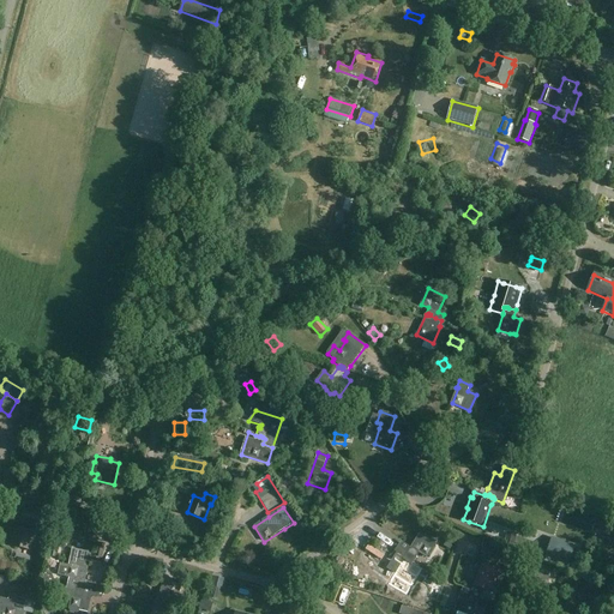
[(74,530),(76,511),(67,511),(65,530),(74,530)]
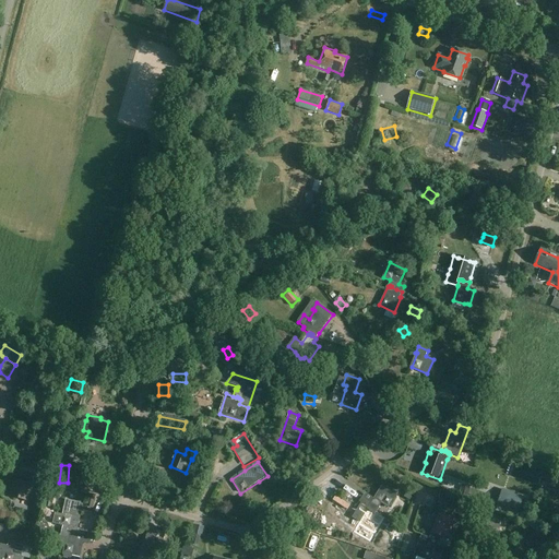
[(445,488),(450,475),(442,473),(438,486),(445,488)]
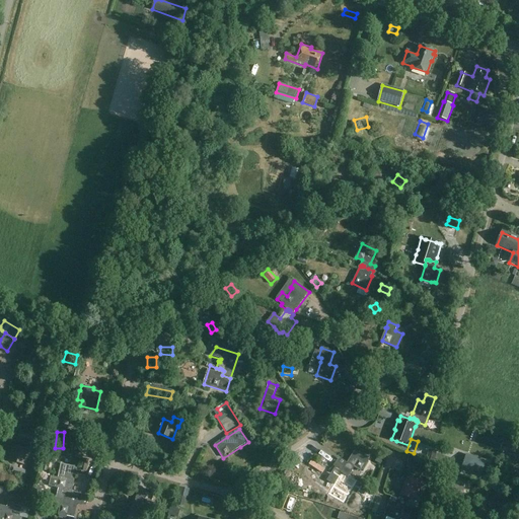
[(30,446),(14,442),(9,461),(24,465),(26,457),(31,458),(33,457),(35,447),(30,446)]
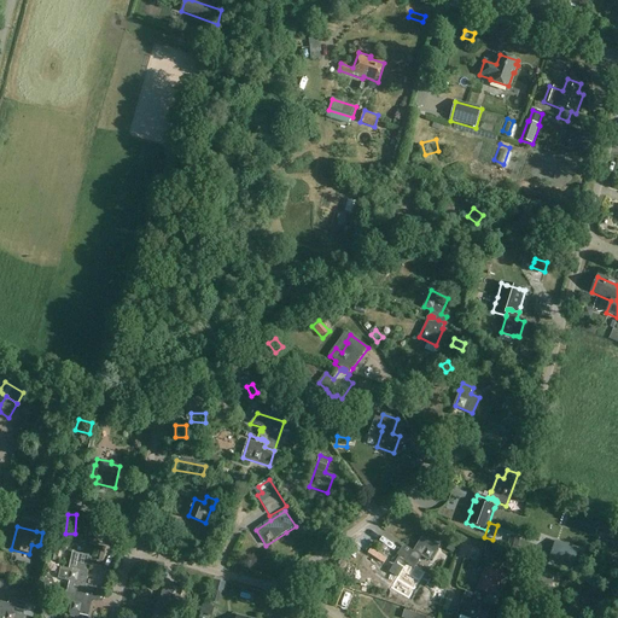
[(415,561),(417,563),(420,557),(429,561),(438,547),(421,536),(413,551),(409,557),(413,559),(414,558),(417,560),(415,561)]
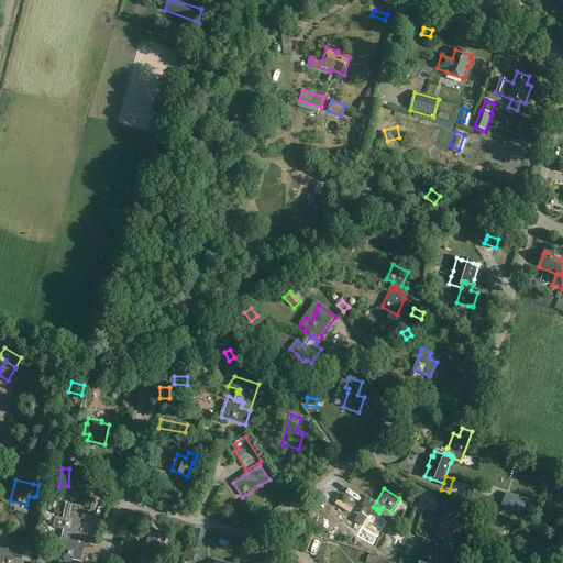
[(506,494),(499,509),(500,510),(521,517),(527,501),(506,494)]
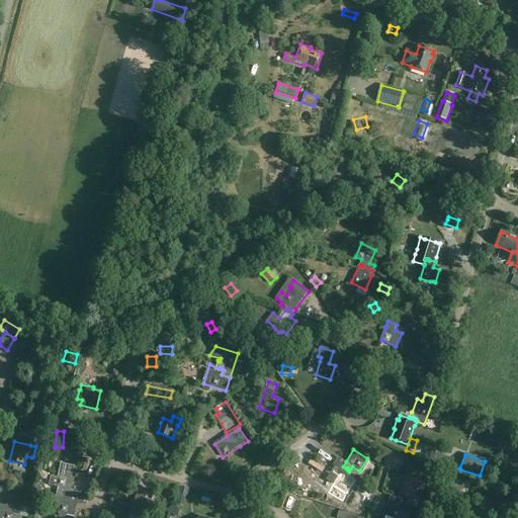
[(377,456),(374,461),(379,464),(382,459),(377,456)]
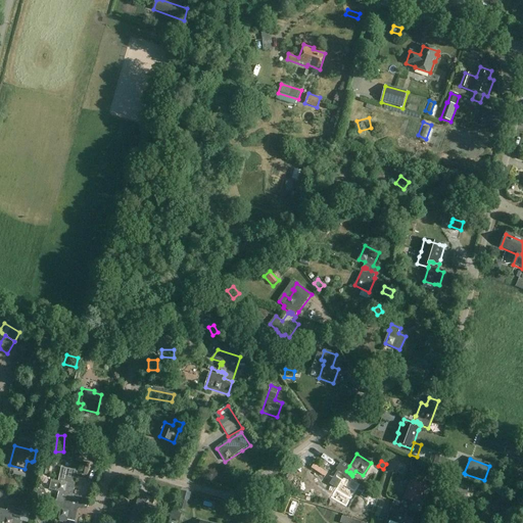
[(52,480),(49,490),(59,492),(57,502),(60,503),(61,498),(64,500),(67,498),(66,500),(76,502),(79,503),(80,503),(80,500),(80,498),(77,498),(76,495),(74,495),(79,472),(62,468),(59,482),(52,480)]
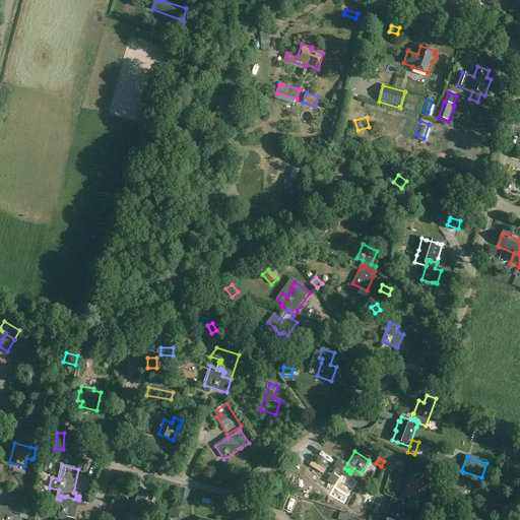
[(346,480),(350,473),(349,472),(350,471),(348,469),(347,470),(344,468),(341,473),(335,469),(327,481),(341,490),(346,480)]
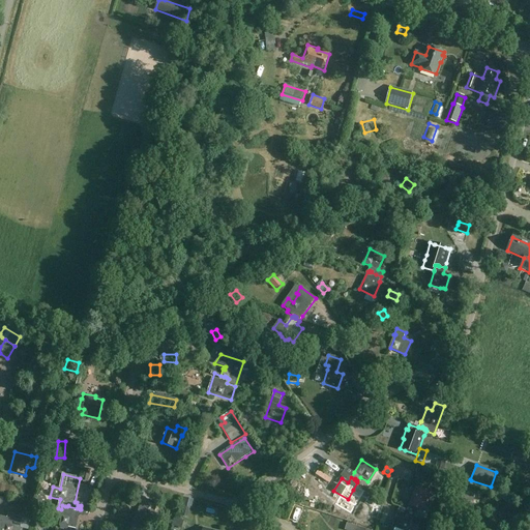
[(471,480),(470,484),(491,492),(492,488),(491,487),(471,480)]
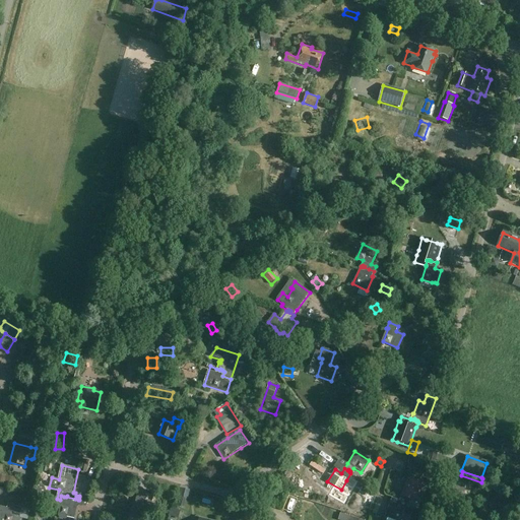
[(13,489),(15,478),(6,476),(4,486),(13,489)]
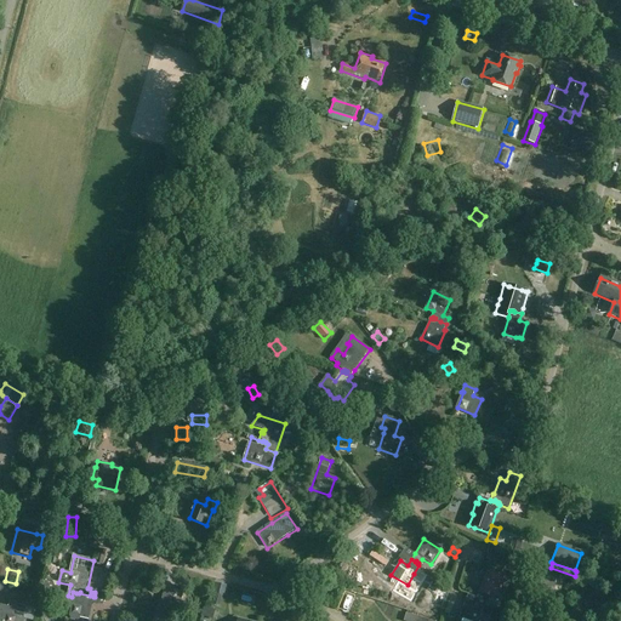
[(484,602),(486,603),(488,597),(499,600),(507,577),(488,570),(478,598),(474,597),(480,600),(482,598),(484,599),(484,602)]
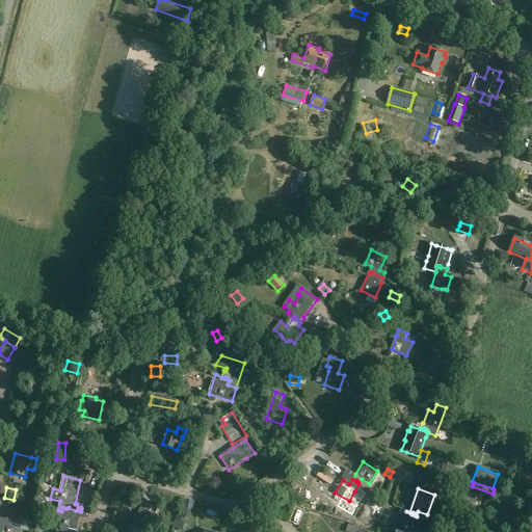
[(480,494),(467,488),(462,501),(475,505),(480,494)]
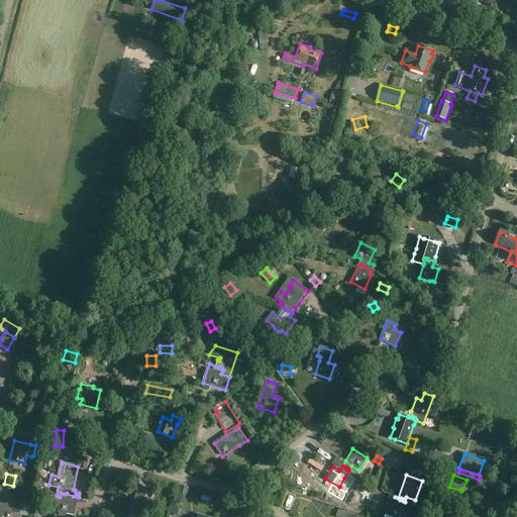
[(344,478),(339,487),(342,489),(347,480),(344,478)]
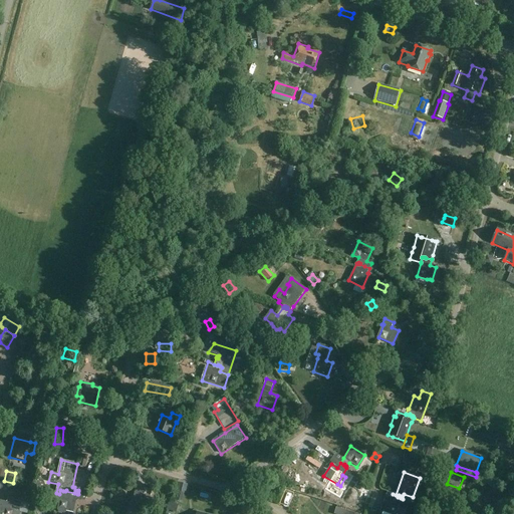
[(45,492),(46,488),(43,481),(38,480),(36,490),(45,492)]
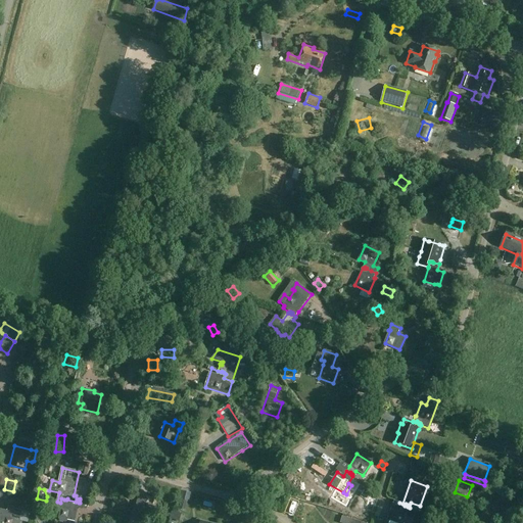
[(367,500),(370,494),(365,491),(362,496),(367,500)]
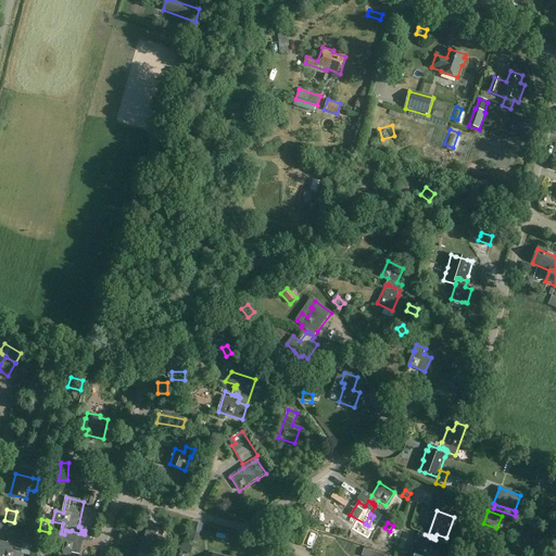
[(34,539),(36,531),(19,527),(17,534),(34,539)]
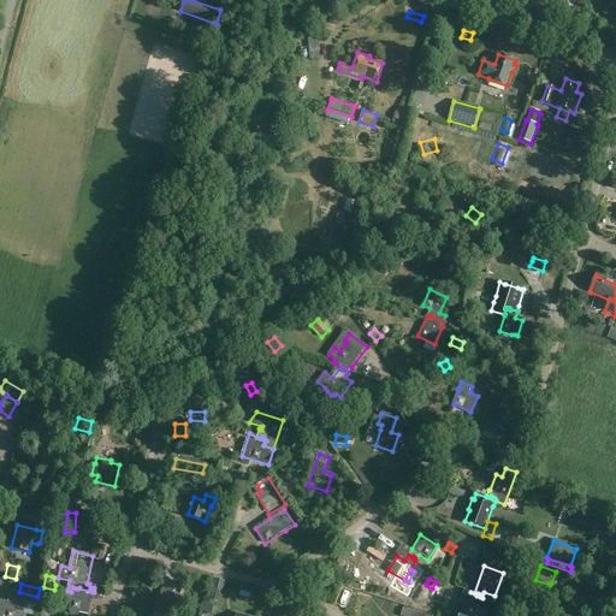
[(176,612),(182,588),(164,585),(158,608),(176,612)]
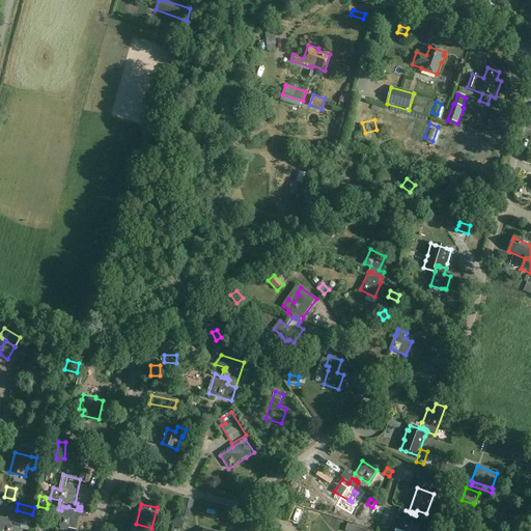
[(182,505),(179,515),(188,518),(191,507),(182,505)]
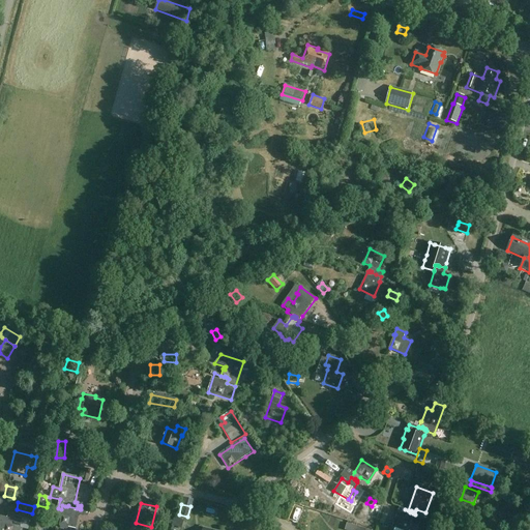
[(55,509),(54,514),(56,518),(60,519),(61,521),(60,526),(61,529),(65,529),(66,529),(68,529),(68,528),(76,529),(80,509),(77,508),(67,506),(68,505),(65,506),(62,505),(61,509),(58,508),(57,508),(55,509)]
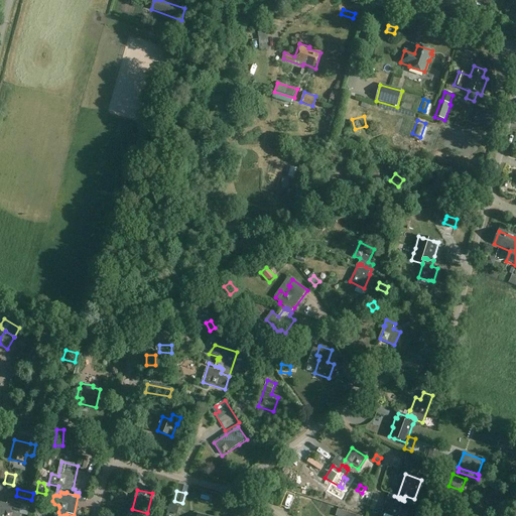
[(399,499),(394,496),(389,494),(387,499),(382,513),(390,515),(397,515),(402,505),(402,504),(404,501),(402,500),(402,498),(400,497),(399,499)]
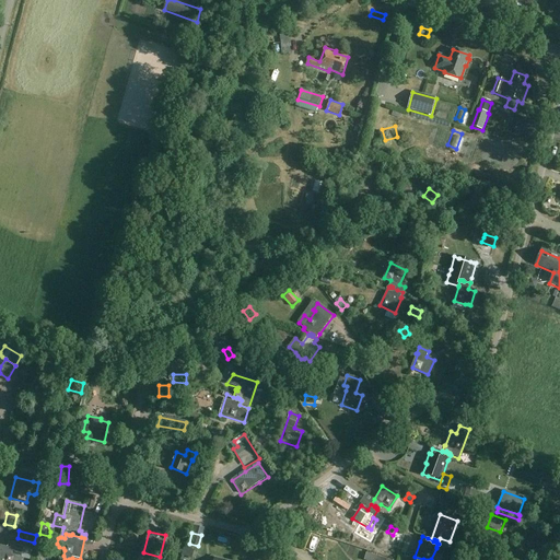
[(47,548),(49,539),(41,537),(38,546),(47,548)]
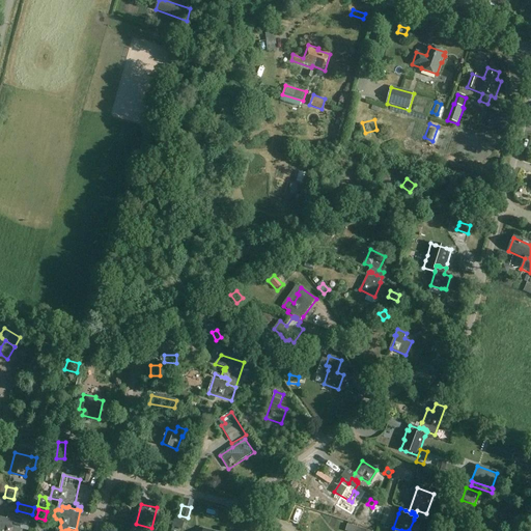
[(21,530),(24,518),(8,514),(7,520),(0,519),(0,530),(21,530),(22,530),(21,530)]
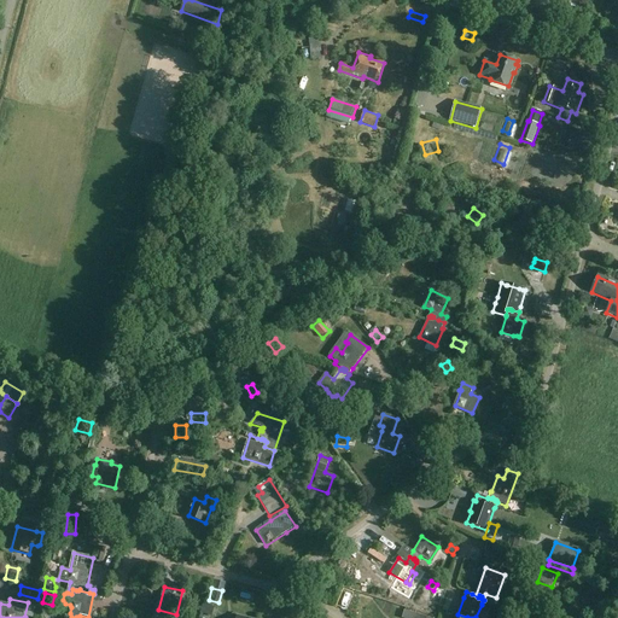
[(203,605),(200,613),(210,616),(213,607),(203,605)]
